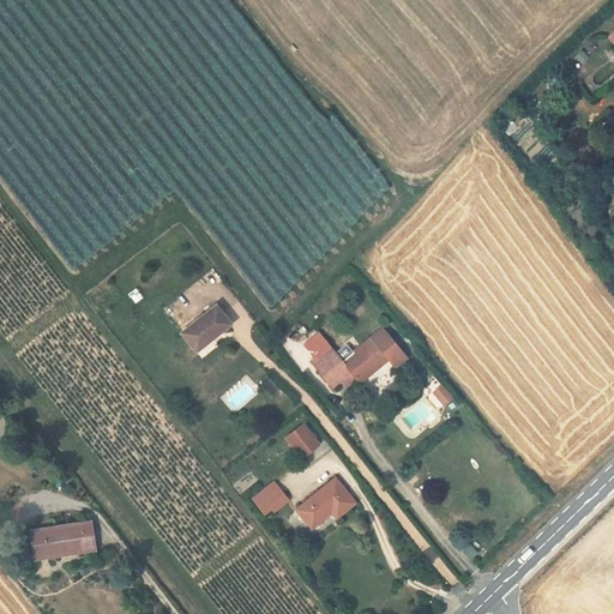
[(142,298),(136,289),(130,294),(136,302),(142,298)]
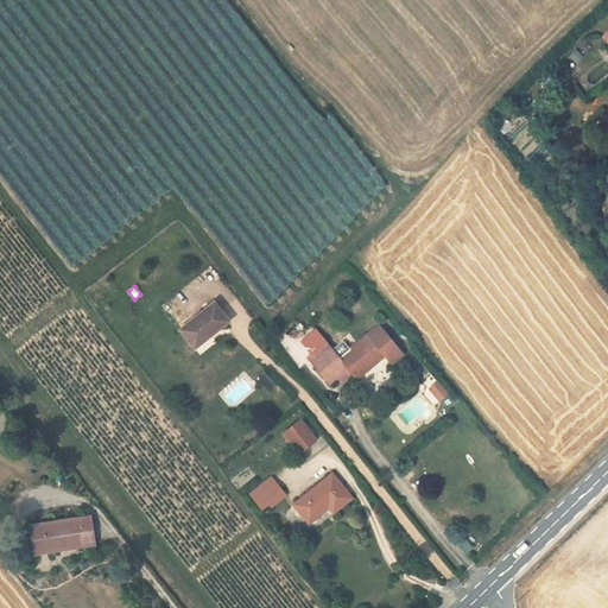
[(214,303),(179,330),(192,346),(209,333),(210,335),(228,321),(214,303)]
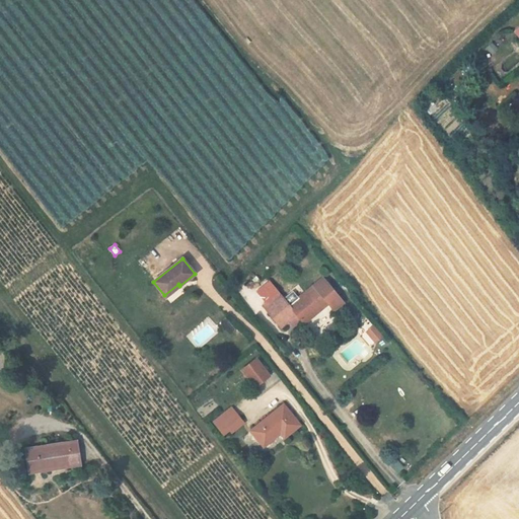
[(279,293),(264,305),(279,323),(286,317),(289,321),(294,326),(302,320),(304,323),(328,303),(335,310),(344,303),(323,278),(314,285),(289,305),(279,293)]
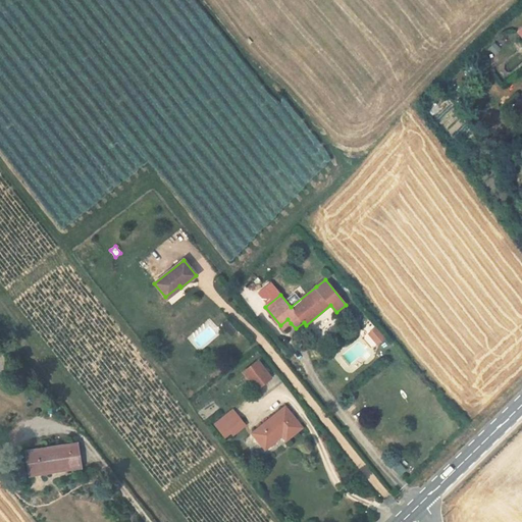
[(179,285),(165,297),(167,299),(180,288),(179,285)]
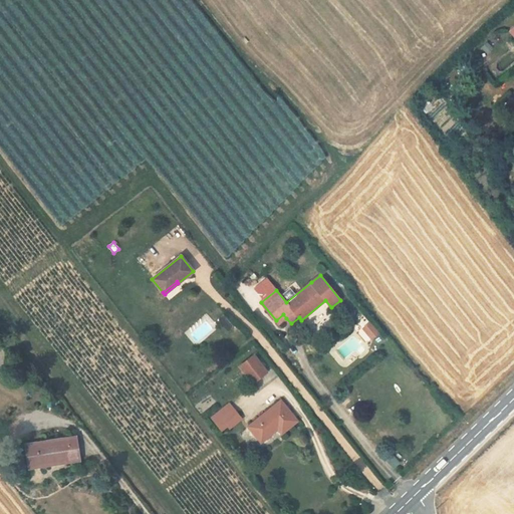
[(283,314),(276,320),(279,324),(286,318),(283,314)]
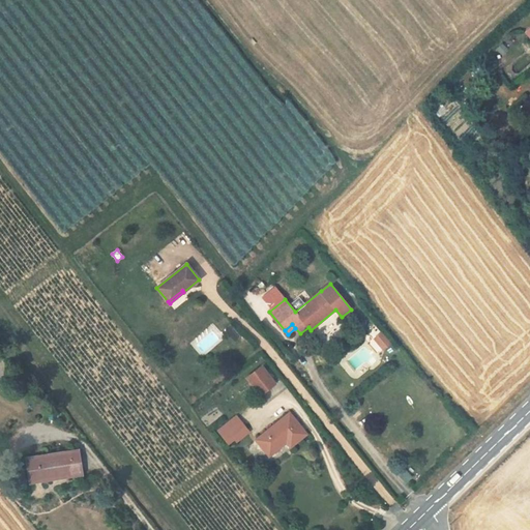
[(382,350),(390,343),(380,330),(372,336),(382,350)]
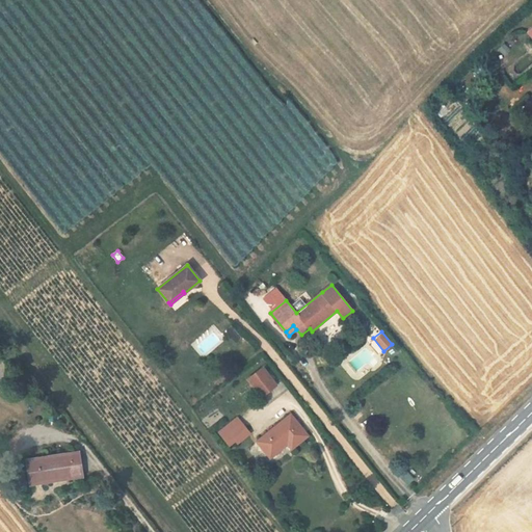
[(261,396),(276,384),(263,368),(248,379),(261,396)]
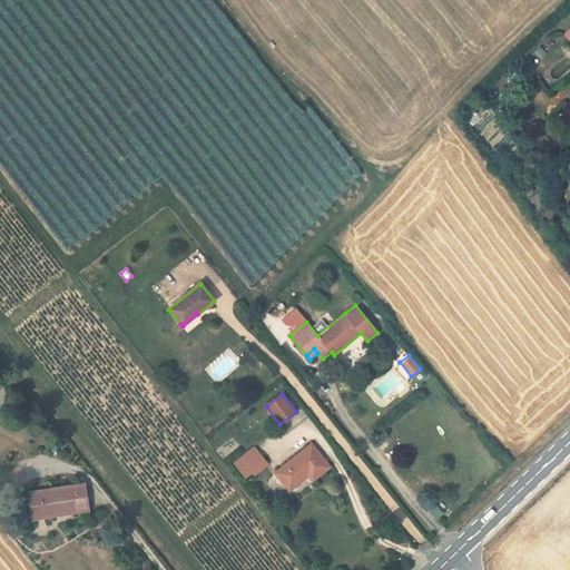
[(312,444),(276,473),(287,488),(306,473),(308,477),(313,481),(331,467),(312,444)]
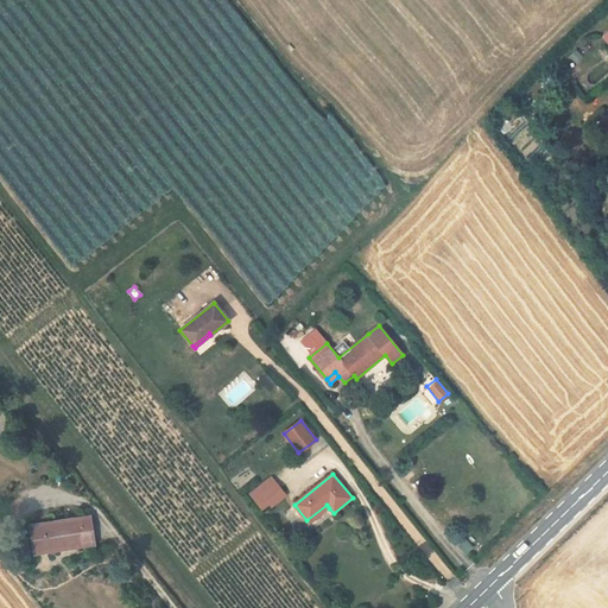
[(277,482),(272,476),(266,481),(271,487),(277,482)]
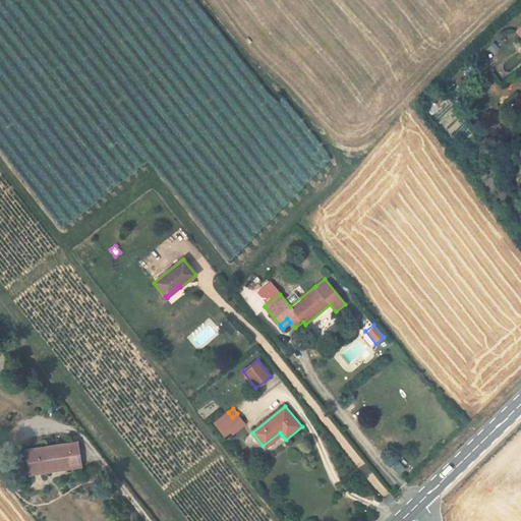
[(233,433),(245,424),(237,413),(232,417),(228,412),(221,418),(230,431),(233,433)]
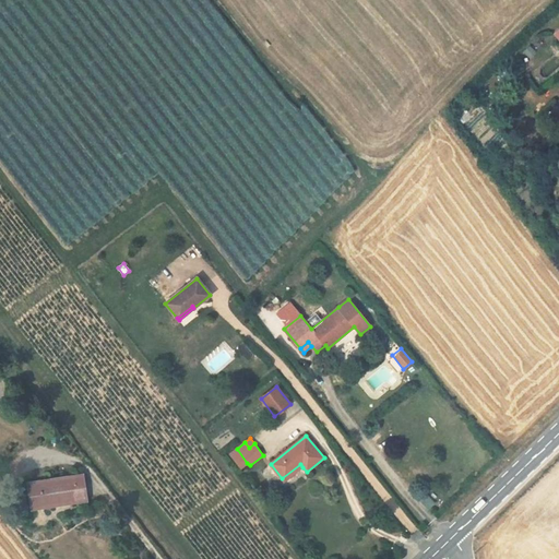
[(247,463),(237,449),(230,453),(241,467),(247,463)]
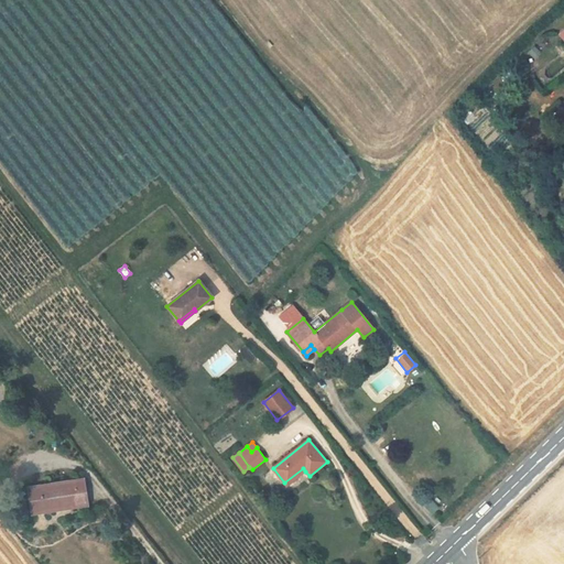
[(303,468),(284,483),(288,486),(305,472),(303,468)]
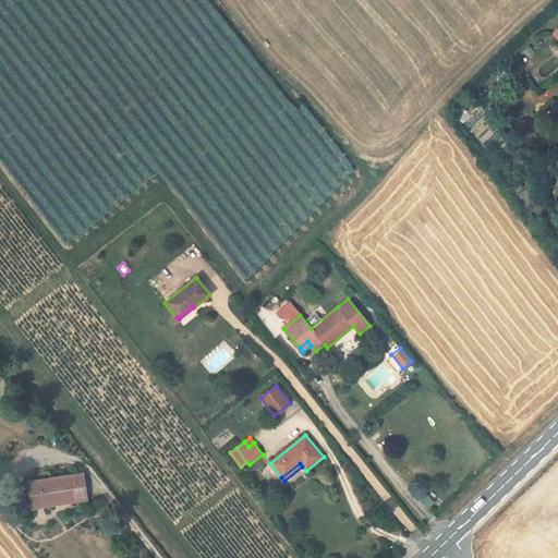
[(83,473),(27,482),(31,504),(71,497),(72,502),(87,500),(83,473)]
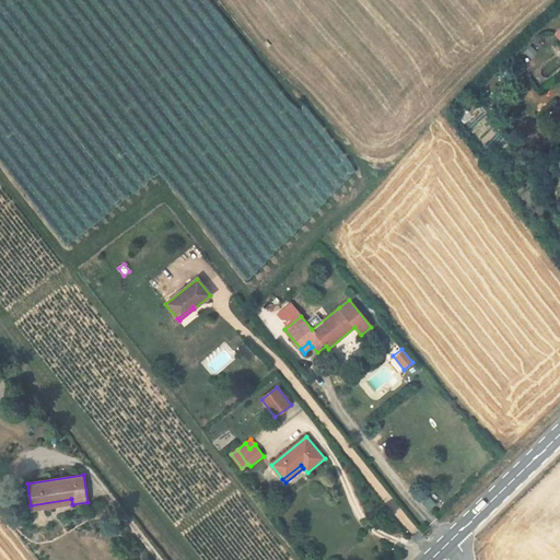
[(71,499),(31,505),(32,511),(72,504),(71,499)]
